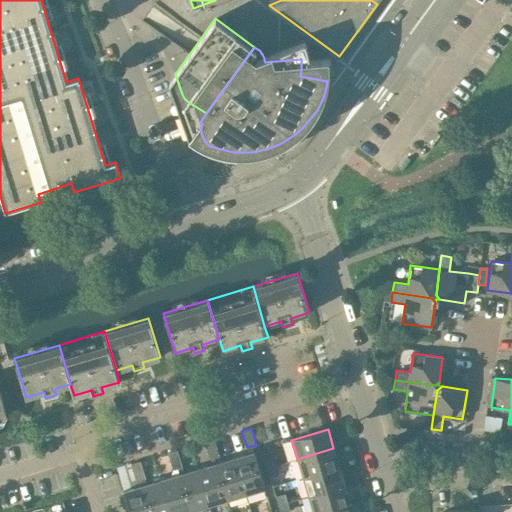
[(207,450),(216,447),(214,439),(204,442),(207,450)]
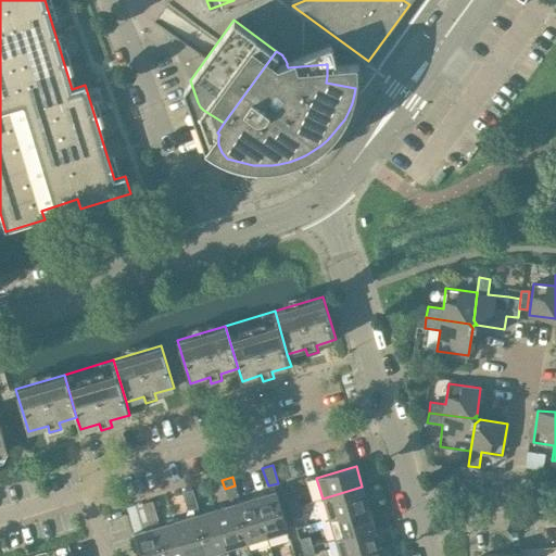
[(235,485),(225,489),(227,498),(238,495),(235,485)]
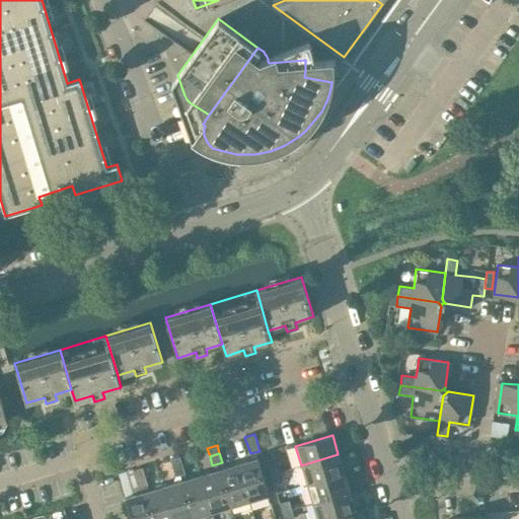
[(301,465),(307,484),(344,473),(338,454),(301,465)]
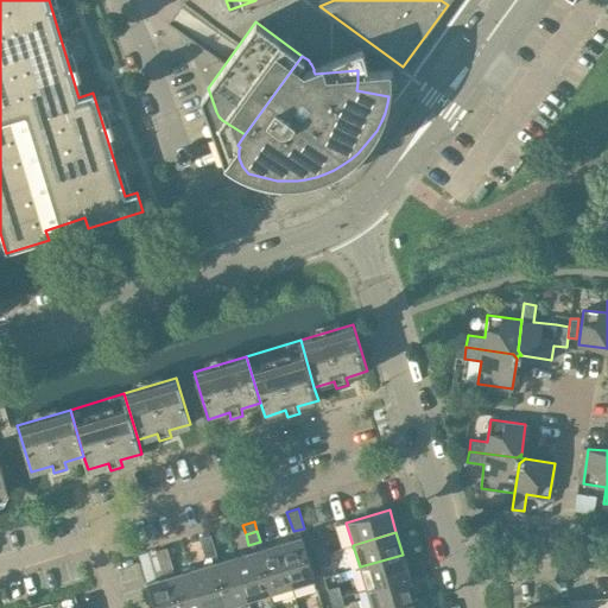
[(202,548),(214,544),(210,534),(200,537),(202,548)]
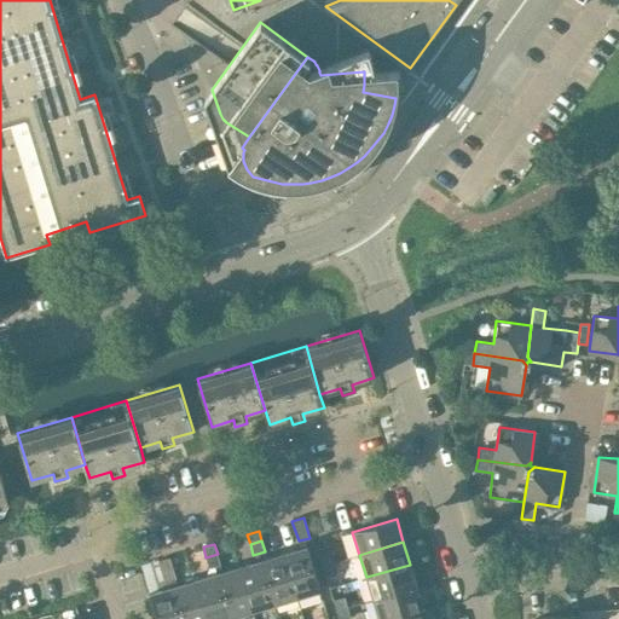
[(284,554),(296,597),(320,590),(307,547),(284,554)]
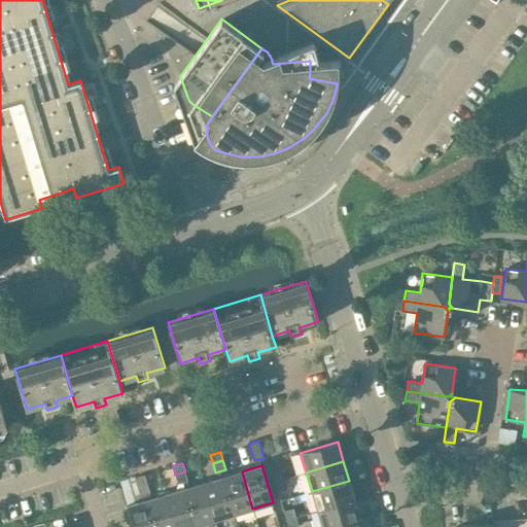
[(272,472),(275,482),(284,479),(282,469),(272,472)]
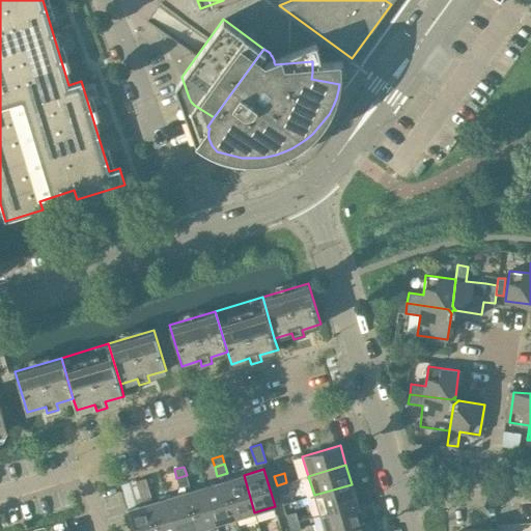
[(187,475),(176,478),(179,487),(189,484),(187,475)]
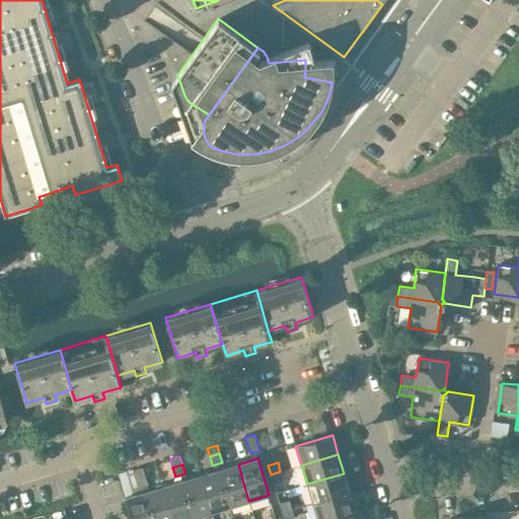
[(238,464),(219,469),(230,506),(248,501),(238,464)]
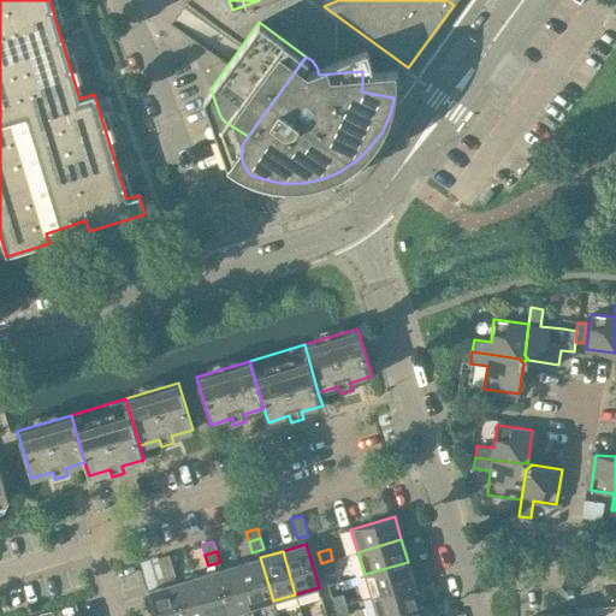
[(160,568),(172,564),(169,554),(158,557),(160,568)]
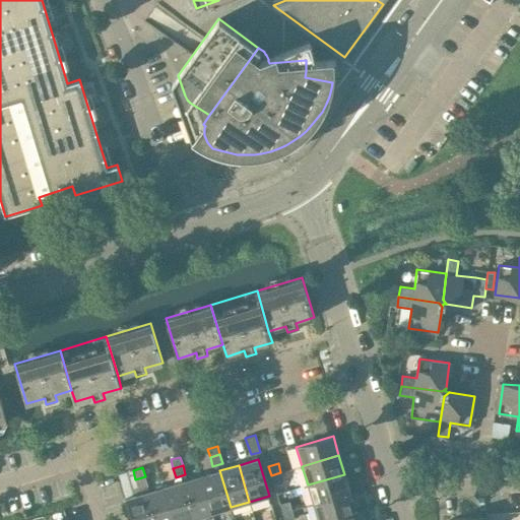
[(219,470),(201,476),(212,513),(231,507),(219,470)]
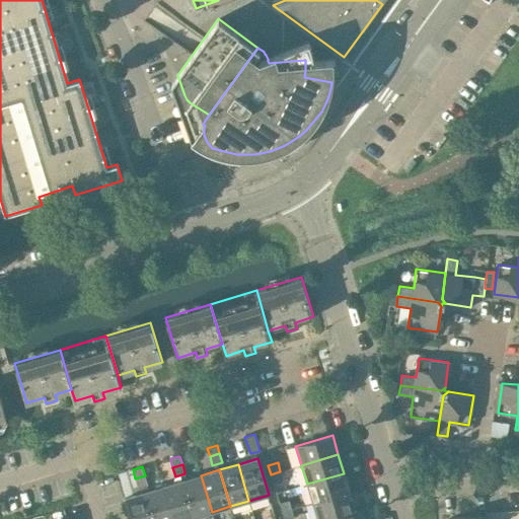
[(280,471),(271,474),(273,483),(283,480),(280,471)]
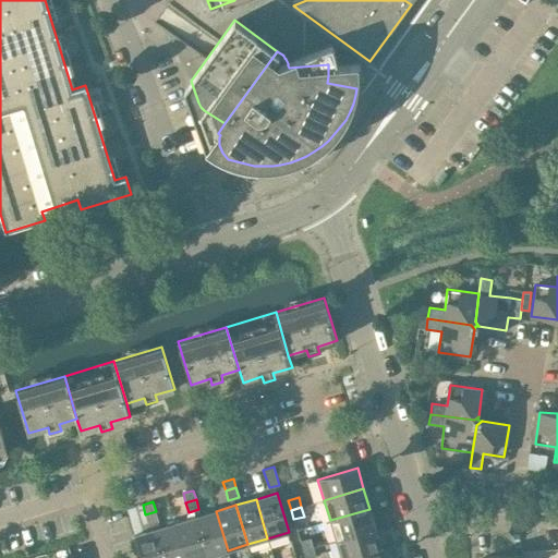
[(330,520),(336,541),(375,529),(370,509),(330,520)]
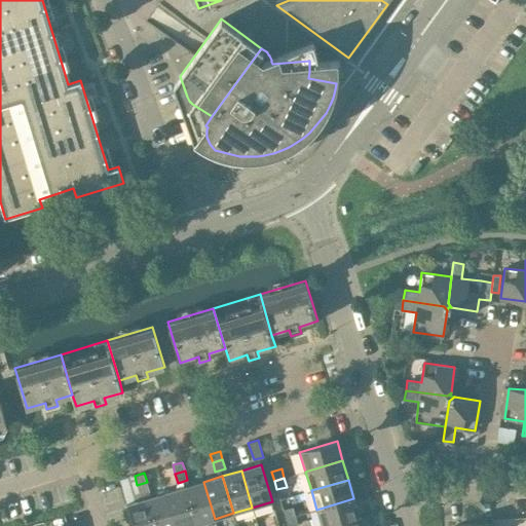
[(147,482),(137,485),(140,494),(149,491),(147,482)]
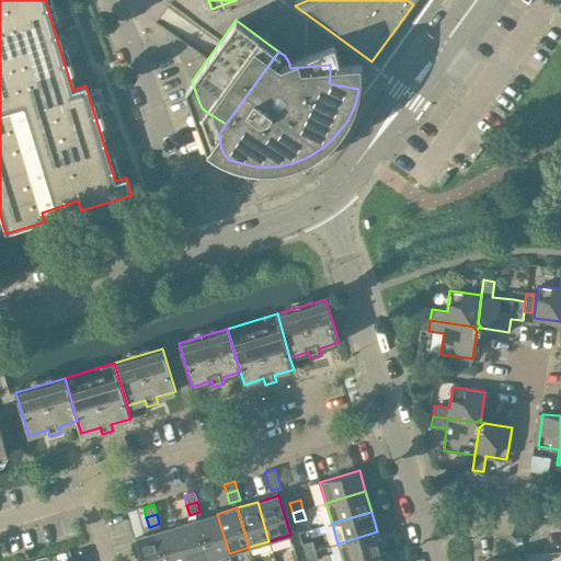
[(217,514),(196,519),(208,559),(229,553),(217,514)]
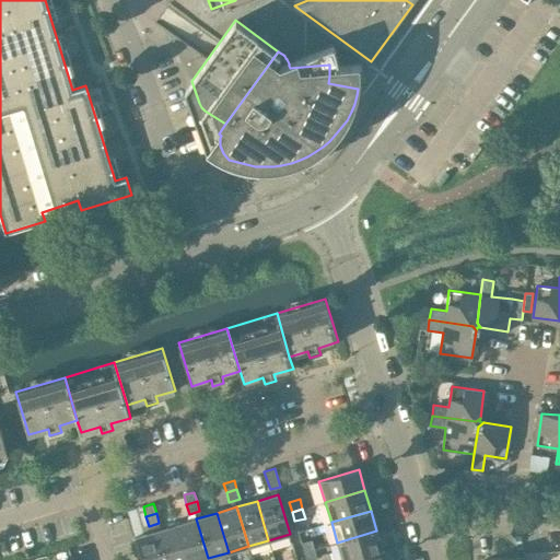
[(196,518),(176,525),(186,559),(201,559),(208,558),(196,518)]
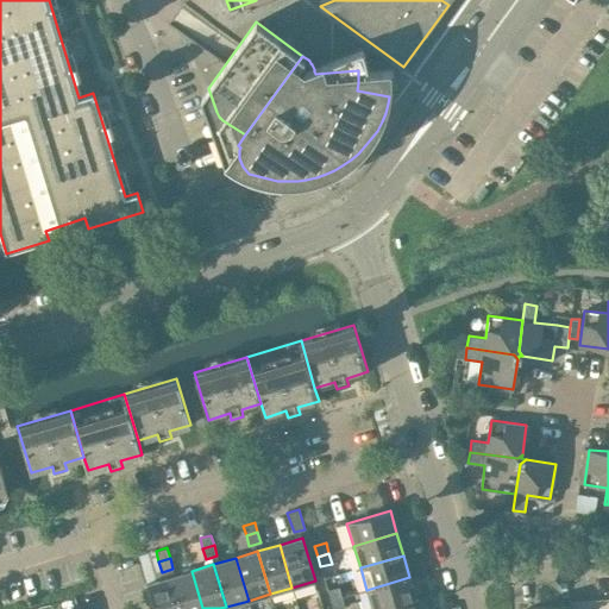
[(202,608),(192,571),(170,577),(179,608),(202,608)]
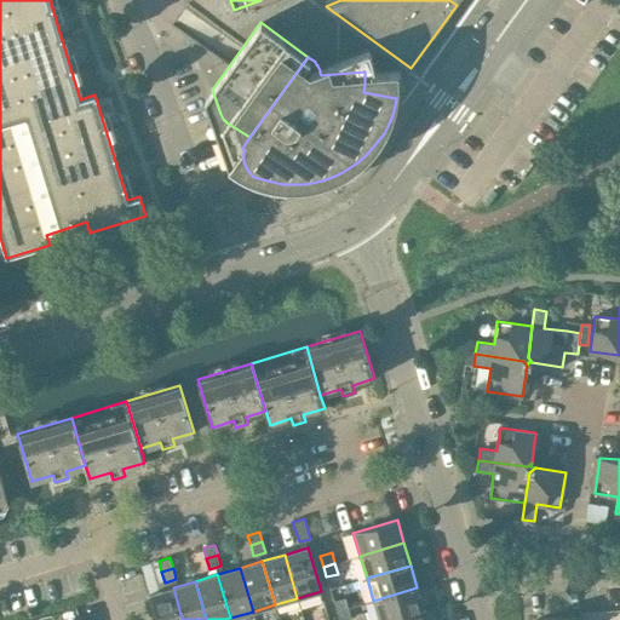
[(182,619),(173,587),(149,595),(156,619),(182,619)]
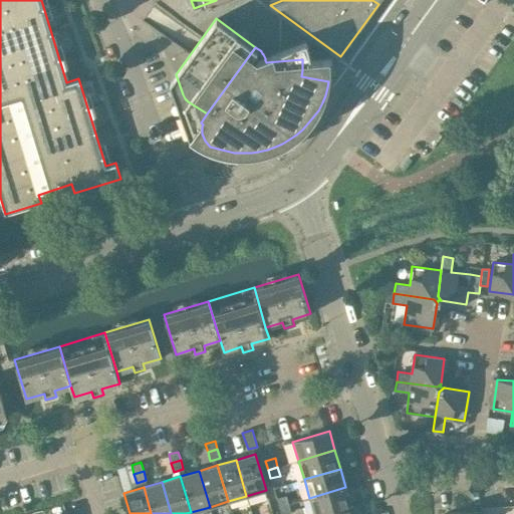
[(309,498),(314,513),(321,513),(351,505),(345,487),(309,498)]
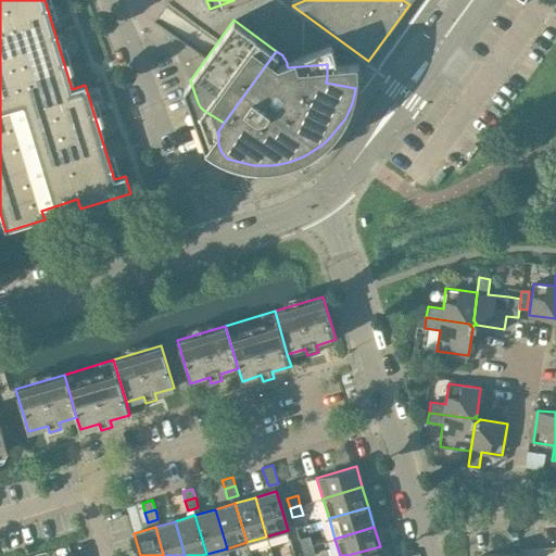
[(302,548),(312,545),(310,535),(299,539),(302,548)]
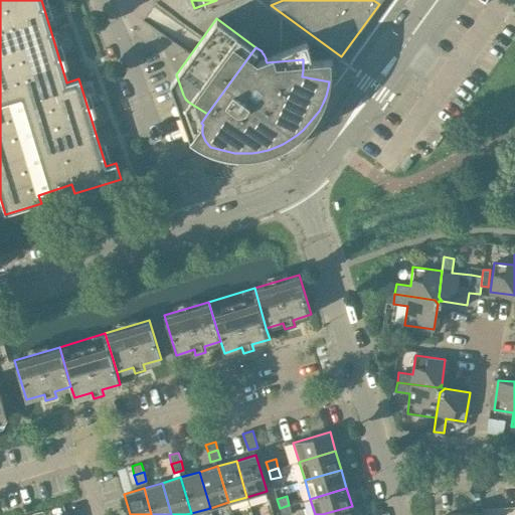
[(286,514),(292,513),(289,505),(280,508),(282,514),(286,514)]
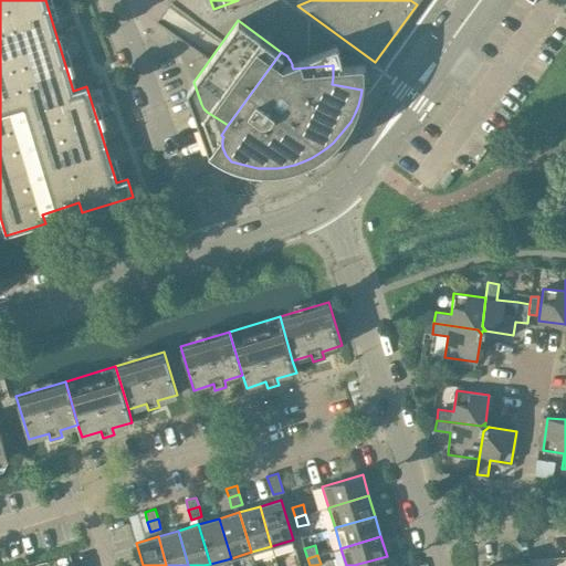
[(354,565),(389,565),(387,556),(354,565)]
